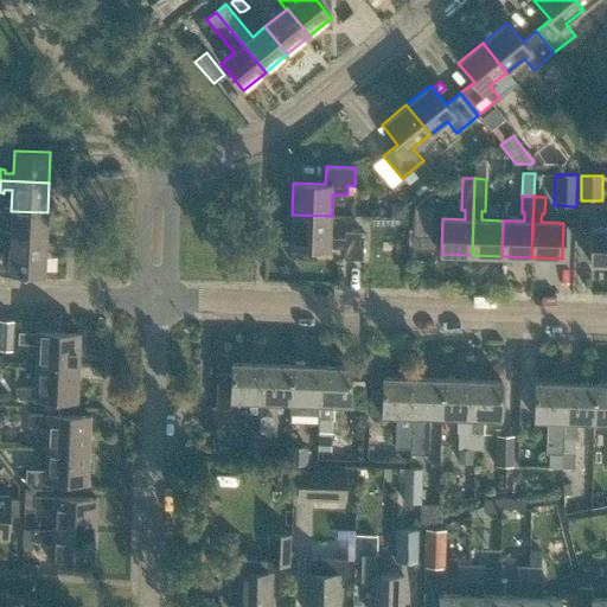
[(391,206),(391,218),(406,218),(406,203),(394,203),(391,206)]
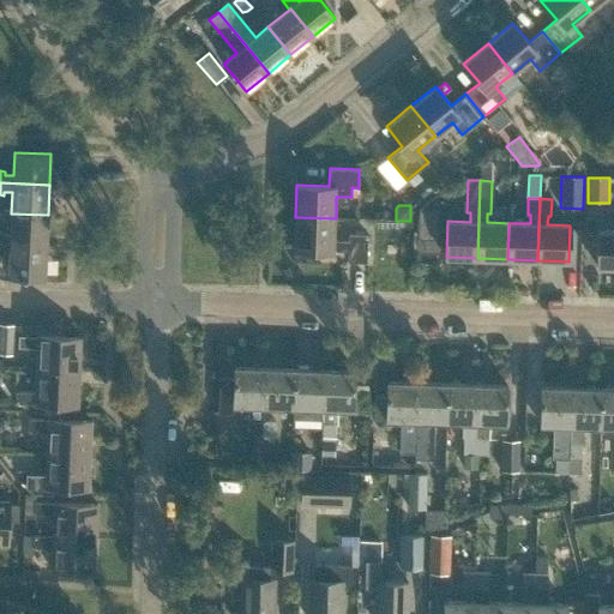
[(439,210),(428,210),(420,209),(419,238),(438,239),(439,210)]
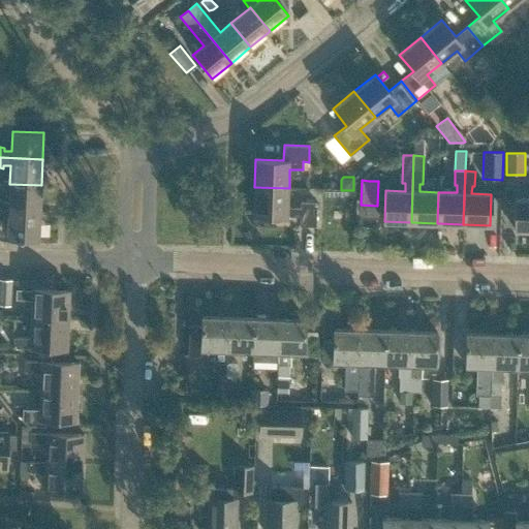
[(0,209),(40,211),(41,185),(9,184),(8,203),(1,203),(1,199),(0,199),(0,209)]
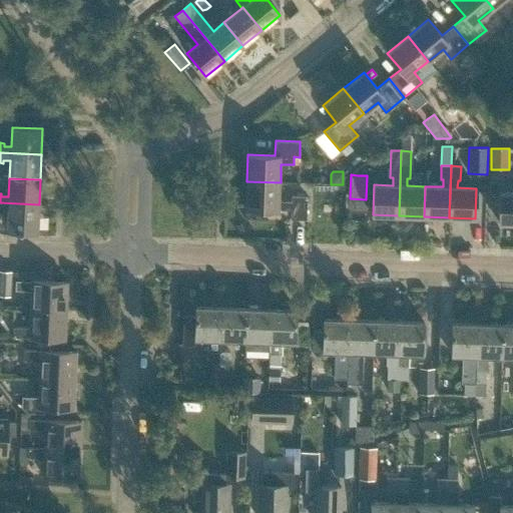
[(280,201),(281,182),(246,181),(245,208),(291,209),(291,218),(315,219),(316,194),(292,193),(292,201),(280,201)]
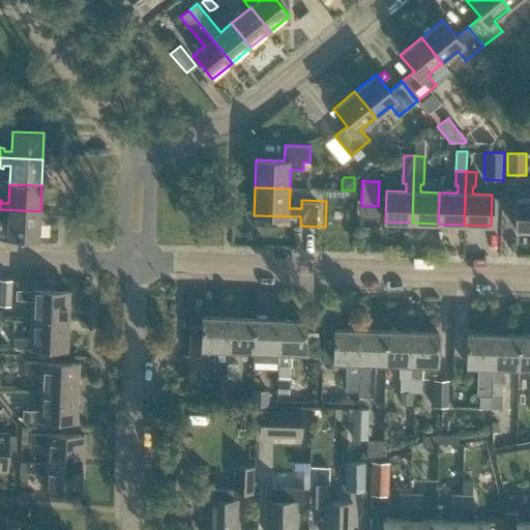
[(529,231),(529,199),(517,199),(516,231),(529,231)]
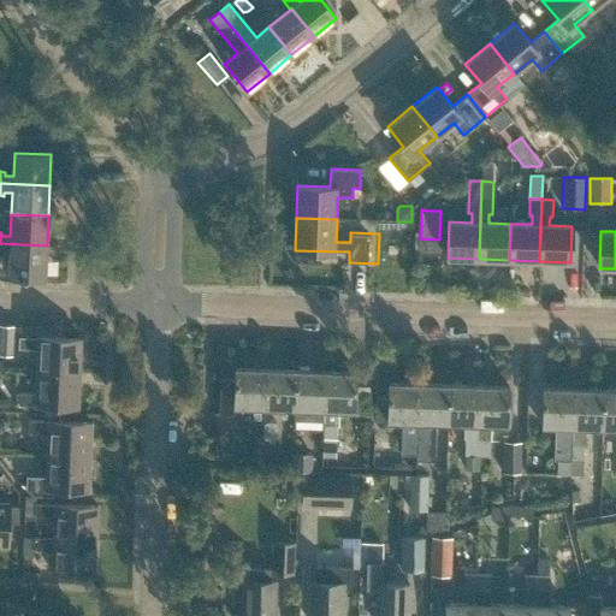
[(45,278),(47,246),(0,243),(0,252),(10,253),(9,276),(45,278)]
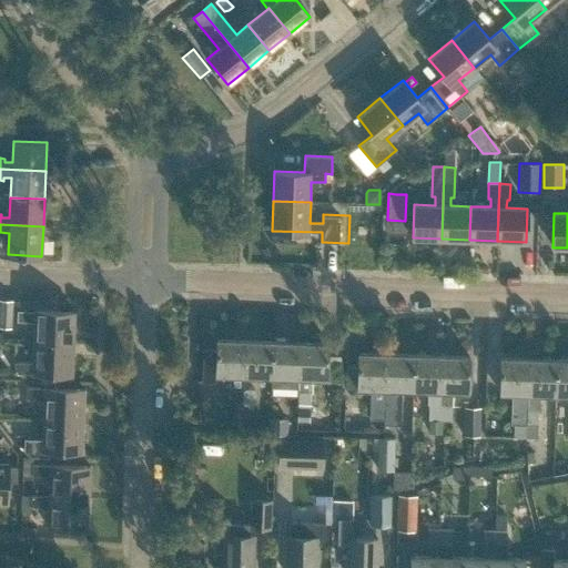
[(0,300),(0,331),(11,332),(12,301),(0,300)]
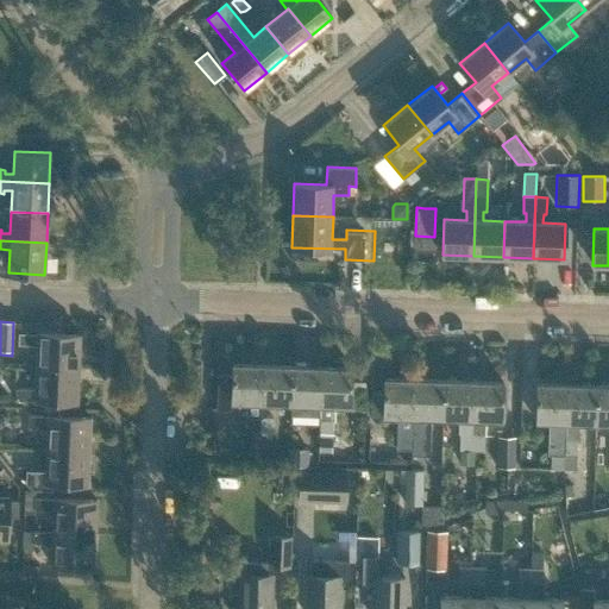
[(37,368),(79,369),(80,336),(19,333),(18,345),(37,346),(37,368)]
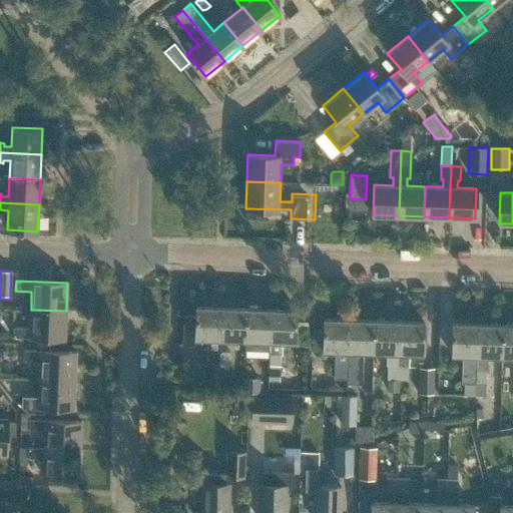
[(220,340),(221,308),(196,307),(195,317),(183,317),(182,345),(195,346),(195,339),(208,340),(208,346),(207,366),(219,366),(219,352),(220,352),(220,340)]
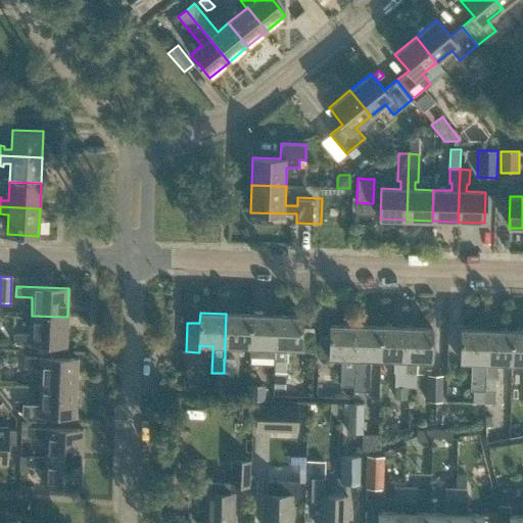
[(225,346),(250,347),(251,315),(226,314),(225,346)]
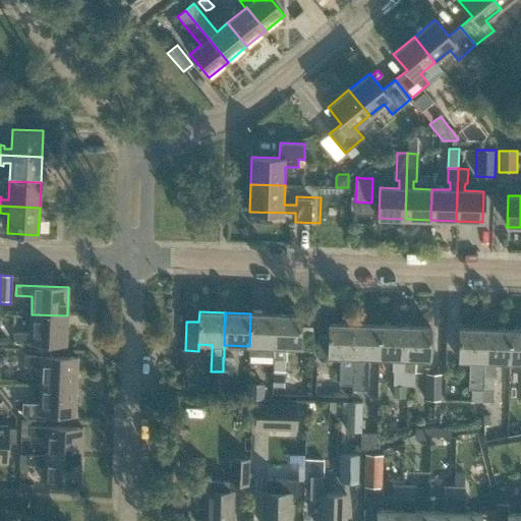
[(248,355),(274,356),(275,314),(250,313),(249,346),(248,355)]
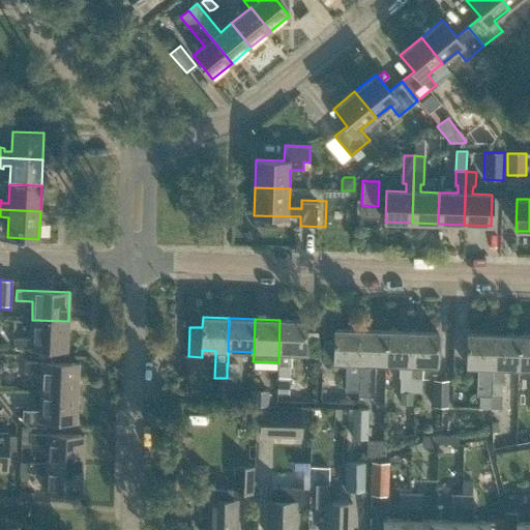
[(67,351),(68,321),(32,320),(31,339),(15,339),(13,349),(38,350),(62,351),(67,351)]
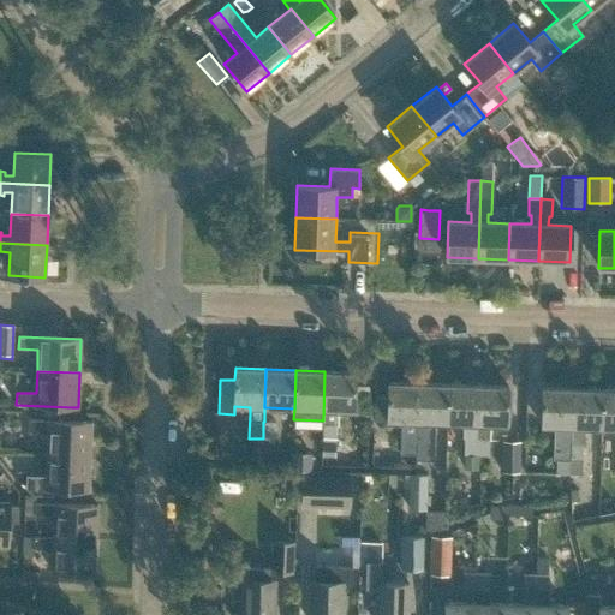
[(323,421),(322,441),(336,441),(338,410),(354,410),(356,372),(324,371),(323,421)]
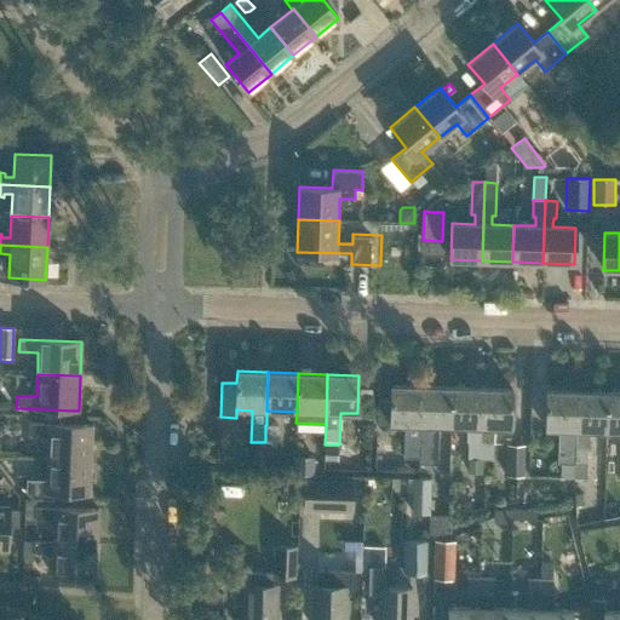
[(419,458),(422,386),(391,386),(390,424),(406,425),(405,458),(419,458)]
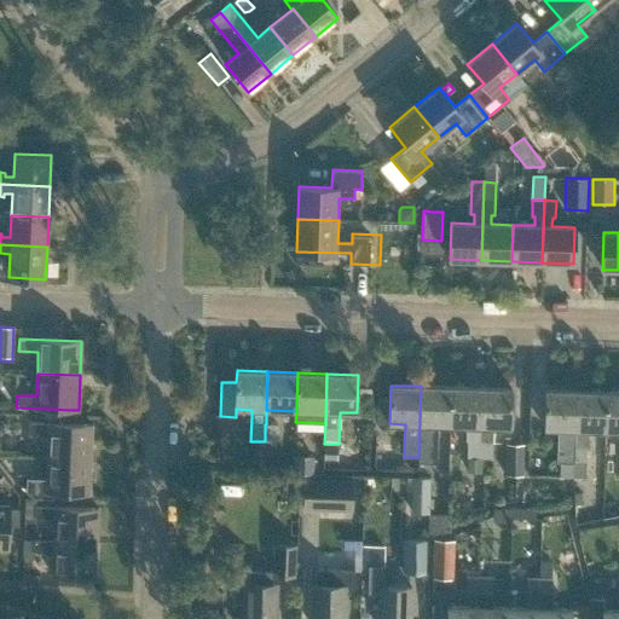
[(450,426),(451,387),(421,386),(418,457),(418,461),(435,461),(437,424),(450,426)]
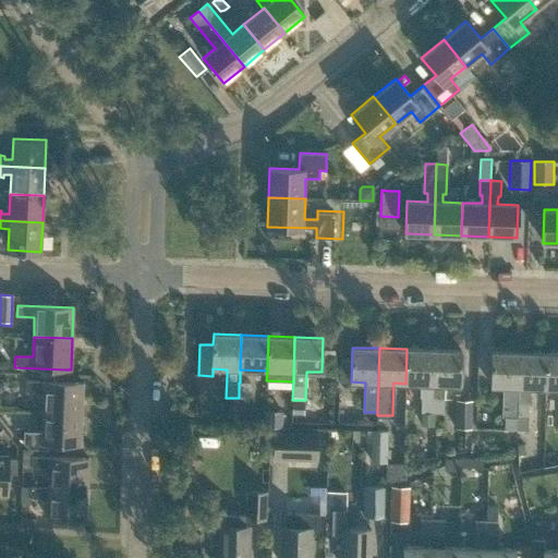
[(434,384),(435,350),(407,349),(405,384),(421,384),(421,412),(433,413),(433,398),(434,384)]
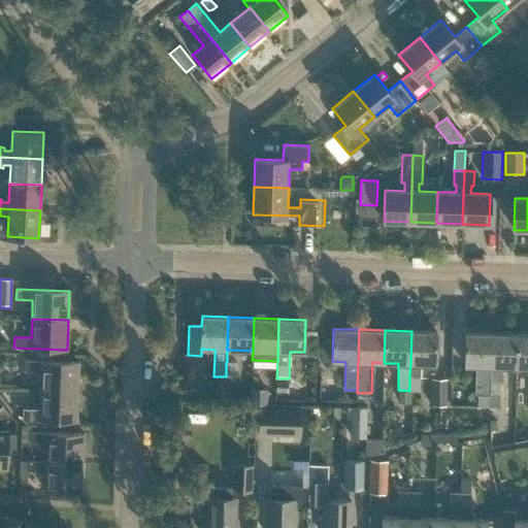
[(411,331),(410,363),(435,365),(436,332),(411,331)]
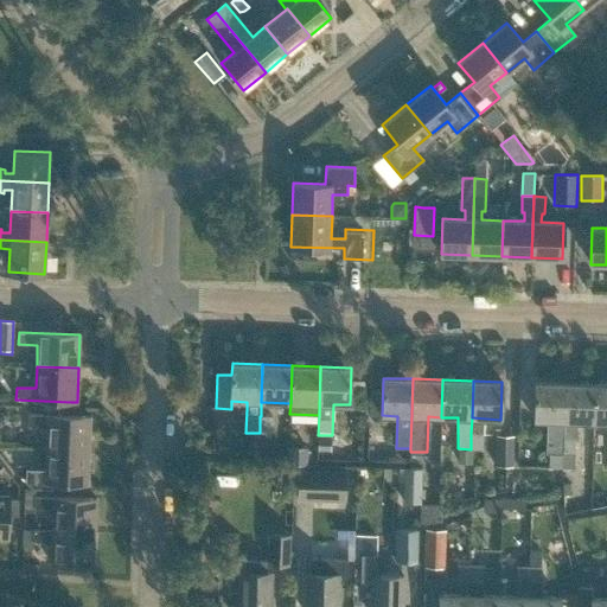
[(562,452),(564,383),(535,383),(534,420),(550,421),(549,452),(562,452)]
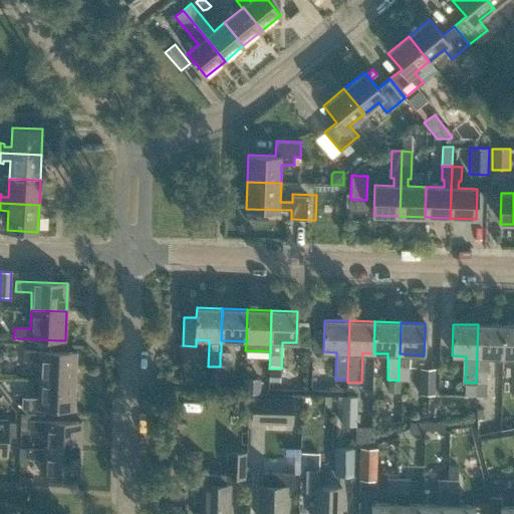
[(502,357),(503,325),(478,324),(476,382),(476,396),(487,397),(488,356),(502,357)]
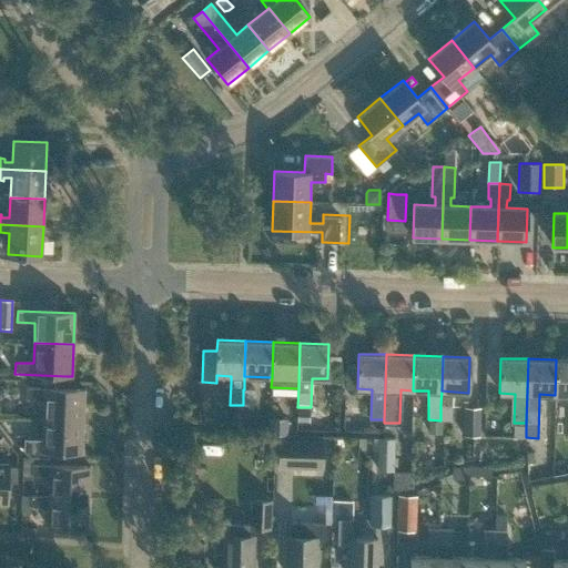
[(567,359),(556,359),(555,395),(567,394),(567,359)]
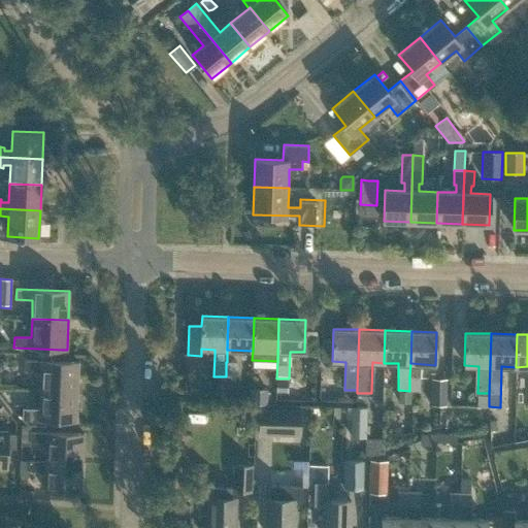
[(40,390),(77,392),(78,362),(61,361),(37,360),(25,360),(25,371),(41,372),(40,390)]
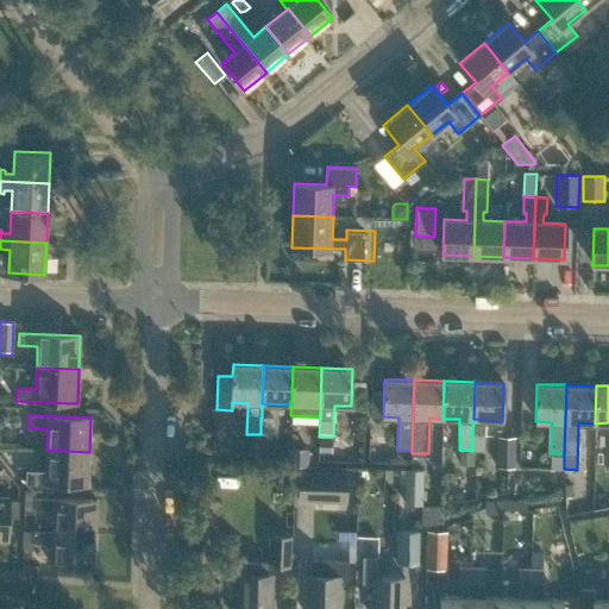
[(274,418),(262,418),(261,418),(261,434),(272,434),(274,418)]
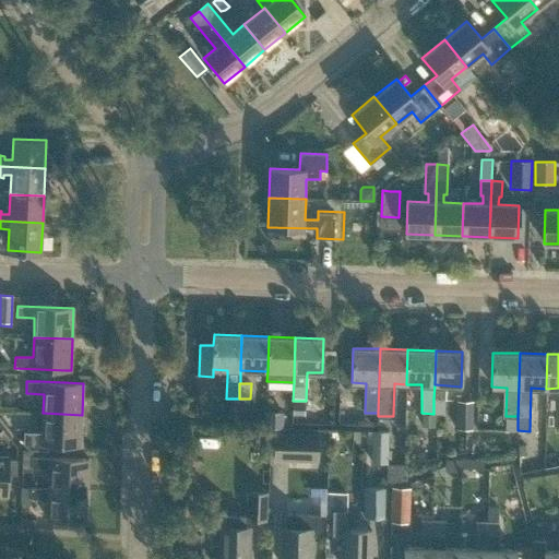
[(445,414),(445,399),(433,399),(433,414),(445,414)]
